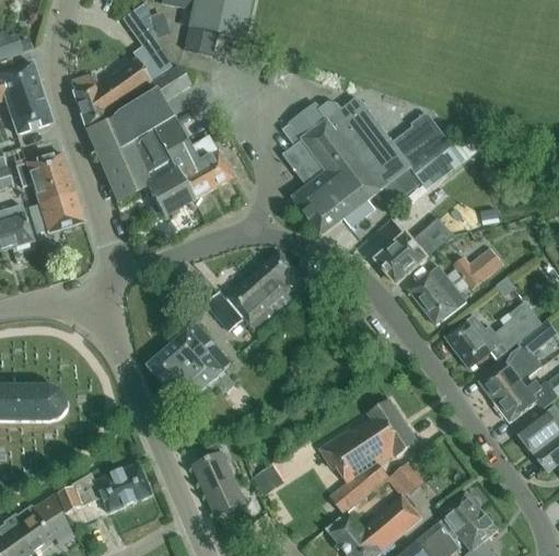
[(160,0),(160,1),(182,6),(178,20),(189,22),(184,46),(210,51),(214,32),(242,37),(248,0),(160,0)]
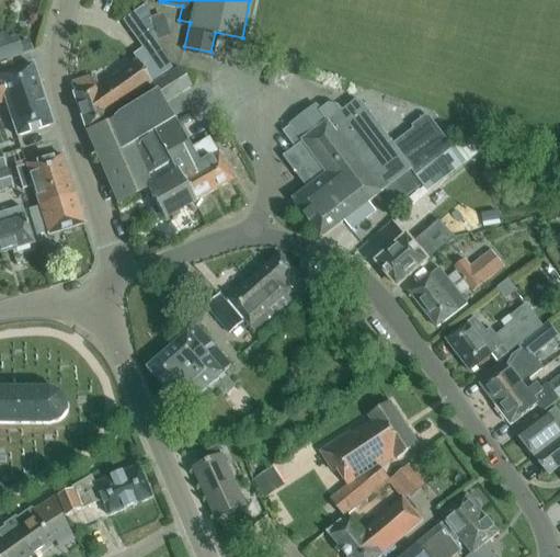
[(0,57),(32,47),(27,35),(18,38),(15,33),(8,35),(6,29),(0,30),(0,57)]
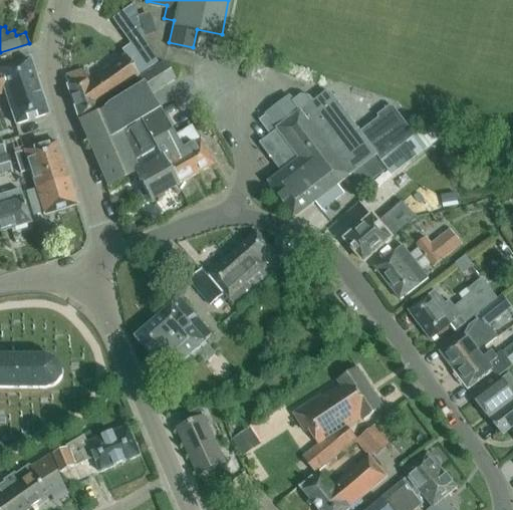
[(142,39),(134,44),(123,52),(123,51),(85,78),(96,101),(138,73),(137,72),(148,65),(143,59),(151,53),(142,39)]
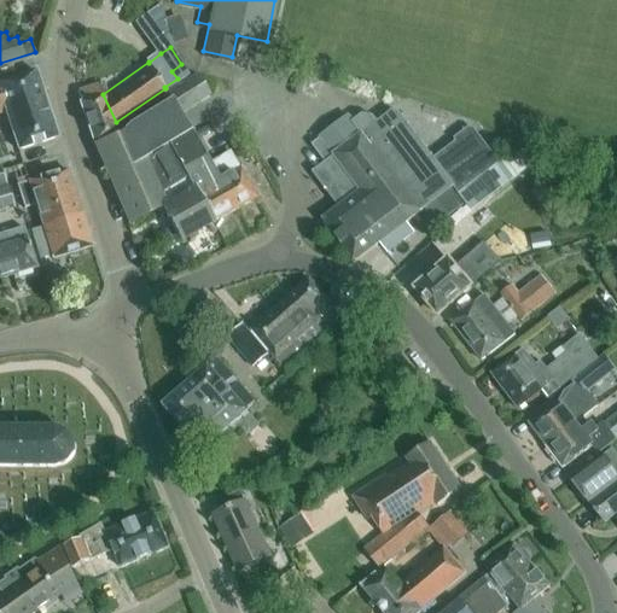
[(34,66),(0,77),(0,109),(5,107),(17,146),(56,134),(34,66)]
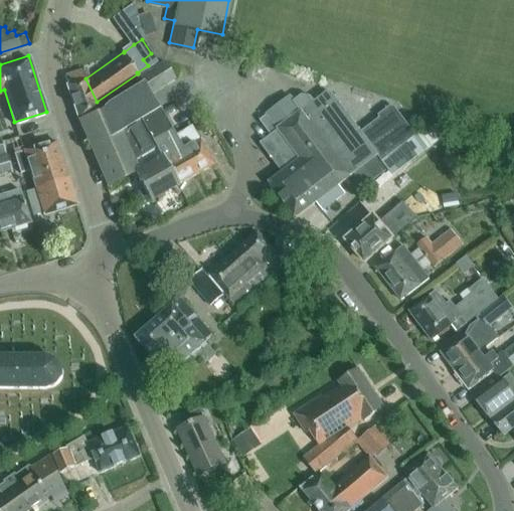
[(174,76),(164,60),(163,59),(138,75),(141,80),(108,101),(122,125),(120,125),(138,155),(155,145),(139,118),(158,107),(149,92),(174,76)]
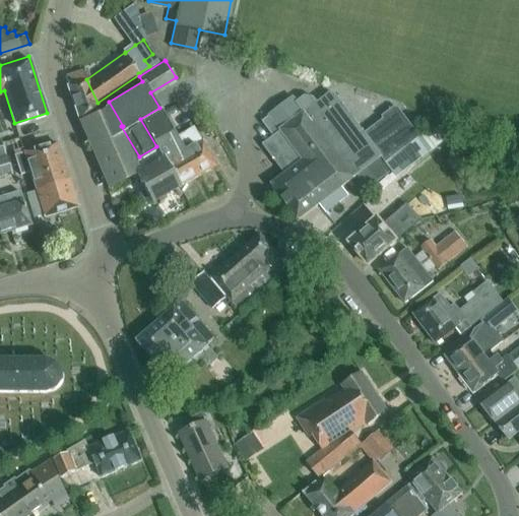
[(85,77),(82,68),(64,74),(67,83),(66,84),(78,117),(99,109),(98,103),(86,79),(85,77)]
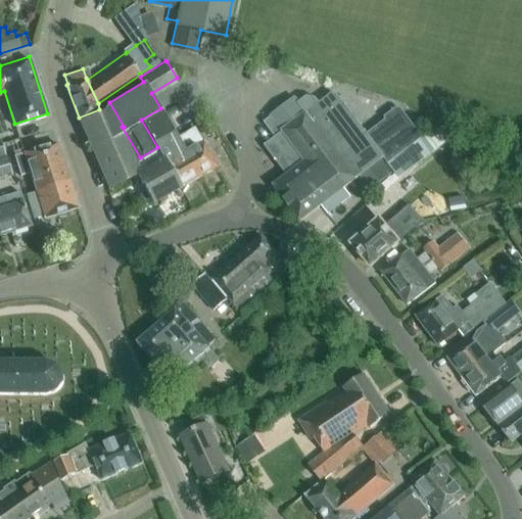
[(304,110),(293,96),(263,120),(274,135),(264,143),(286,173),(273,183),(299,219),(320,202),(327,210),(349,193),(343,185),(354,176),(354,177),(382,155),(387,161),(396,173),(430,147),(421,135),(399,105),(395,105),(383,114),(384,116),(366,131),(336,92),(331,91),(304,110)]
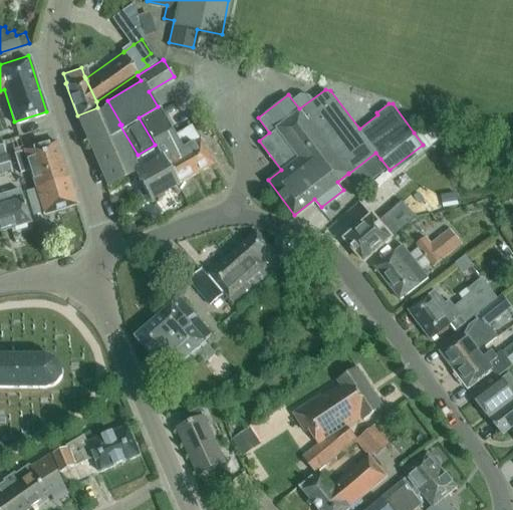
[(137,169),(139,174),(137,175),(150,197),(176,182),(155,145),(138,155),(119,124),(121,124),(107,100),(105,101),(98,108),(77,117),(105,183),(137,169)]
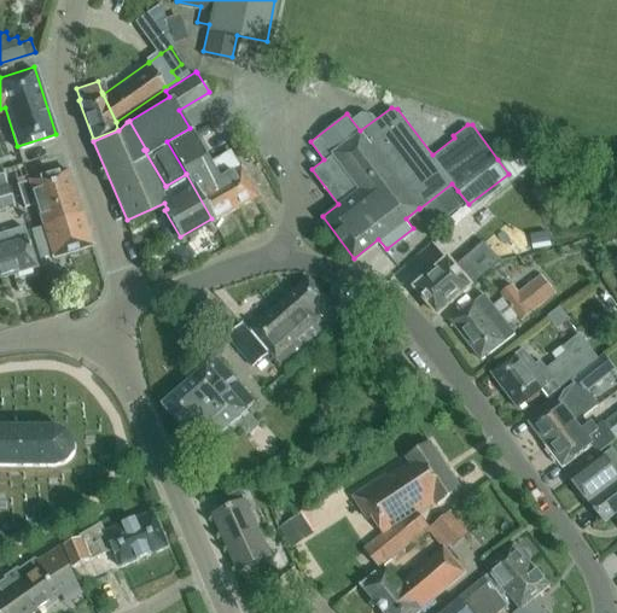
[(207,161),(208,159),(190,128),(167,141),(186,174),(211,219),(236,205),(207,161)]
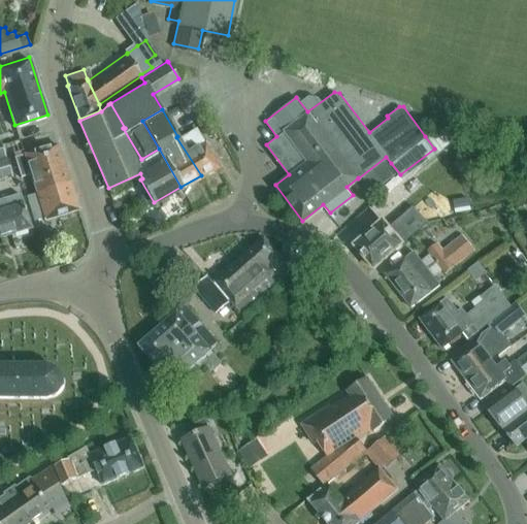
[(219,165),(203,139),(202,140),(195,127),(177,136),(176,137),(201,175),(219,165)]
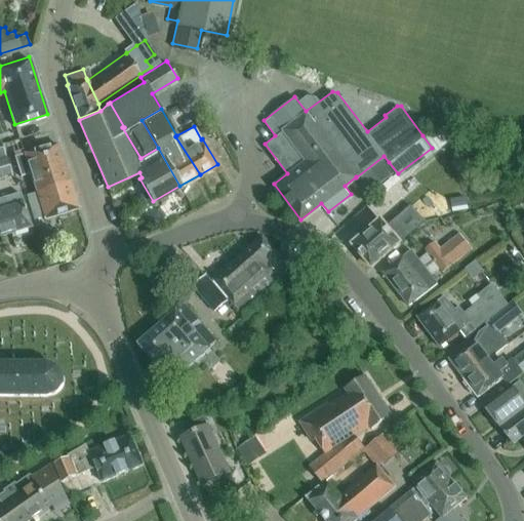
[(13,154),(18,173),(19,173),(29,170),(35,190),(69,179),(56,142),(13,154)]
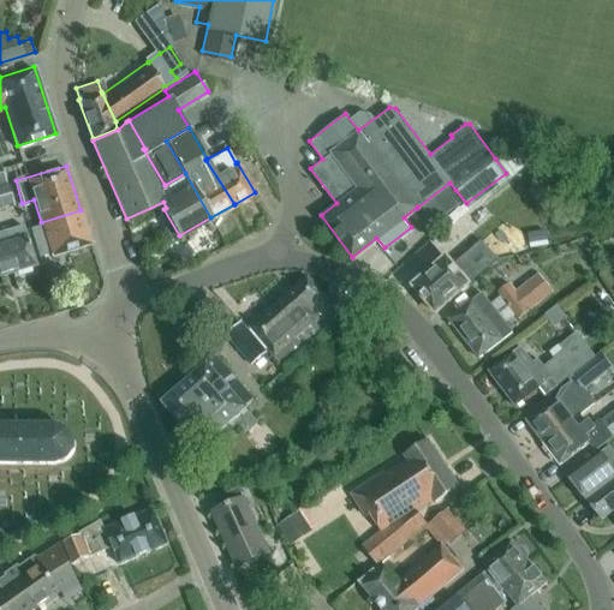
[(0,201),(10,198),(5,180),(0,181),(0,201)]
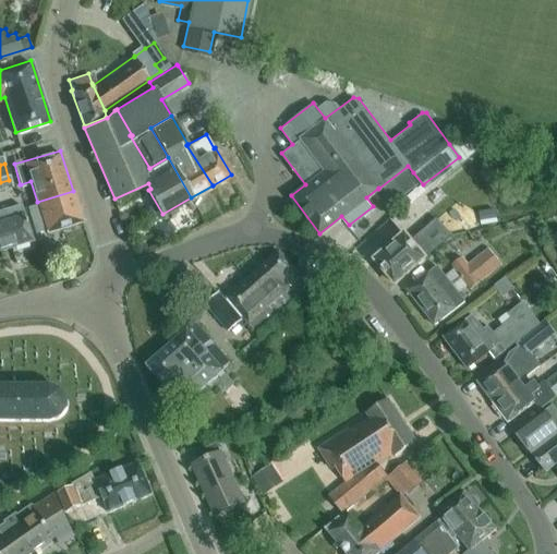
[(409,169),(396,179),(403,191),(416,181),(409,169)]
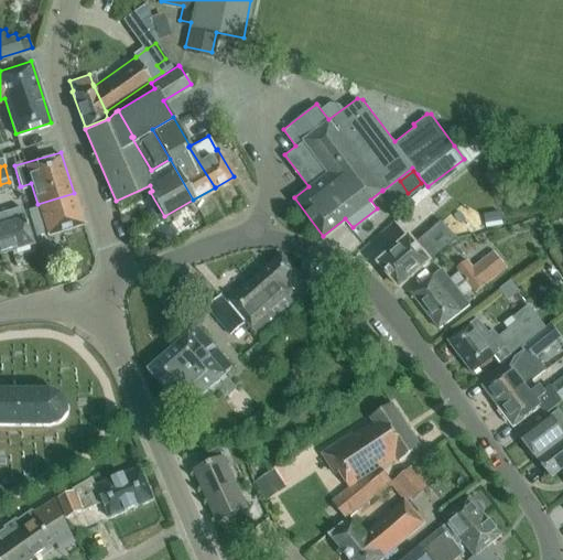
[(46,229),(47,233),(83,222),(74,193),(38,204),(26,207),(35,233),(46,229)]
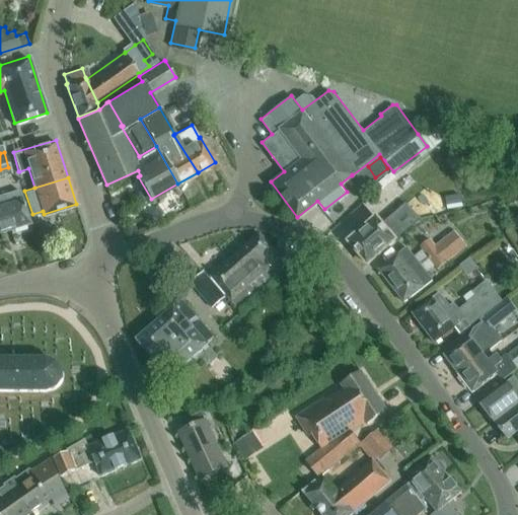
[(0,208),(6,229),(29,222),(18,188),(0,193),(0,208)]
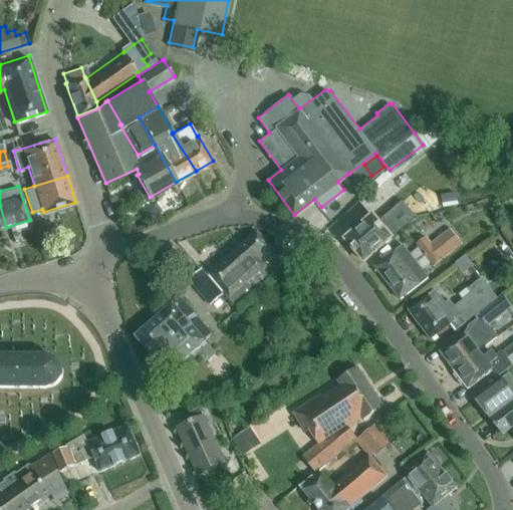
[(454,190),(441,192),(443,201),(456,199),(454,190)]
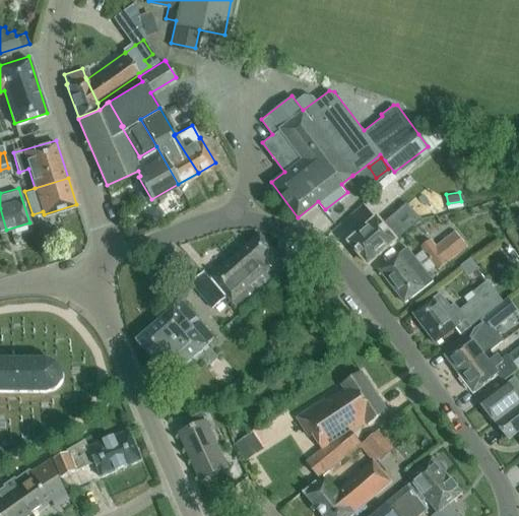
[(382,222),(376,215),(348,240),(368,262),(395,238),(396,239),(414,222),(401,207),(382,222)]
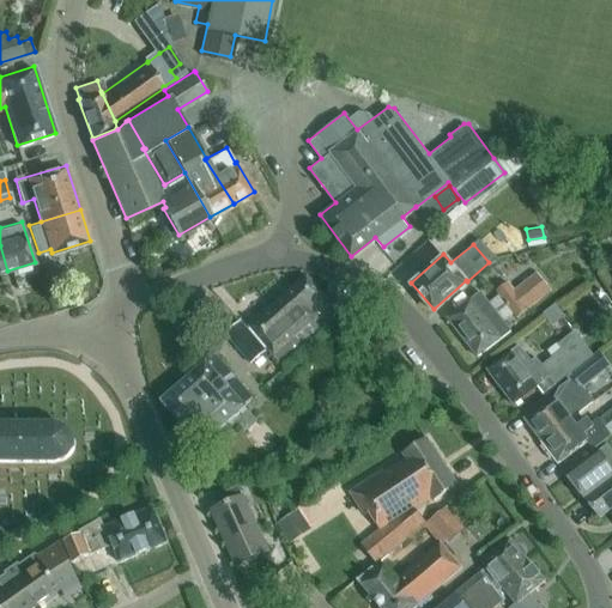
[(516,315),(527,305),(550,287),(534,268),(511,286),(507,279),(496,289),(498,292),(489,301),(479,289),(446,315),(477,353),(510,328),(502,317),(513,310),(516,315)]
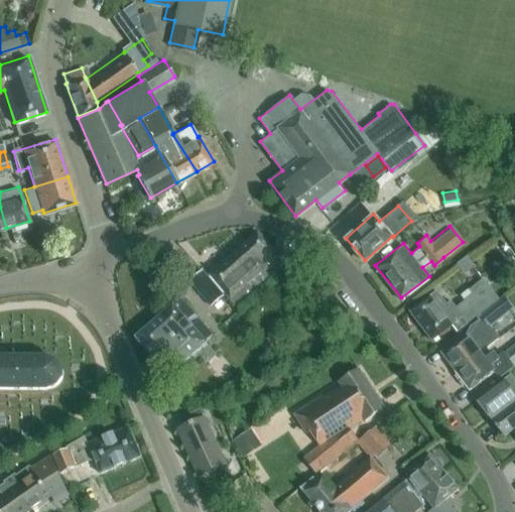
[(254,288),(269,275),(263,268),(266,265),(260,258),(259,256),(271,246),(257,230),(227,256),(248,281),(254,288)]
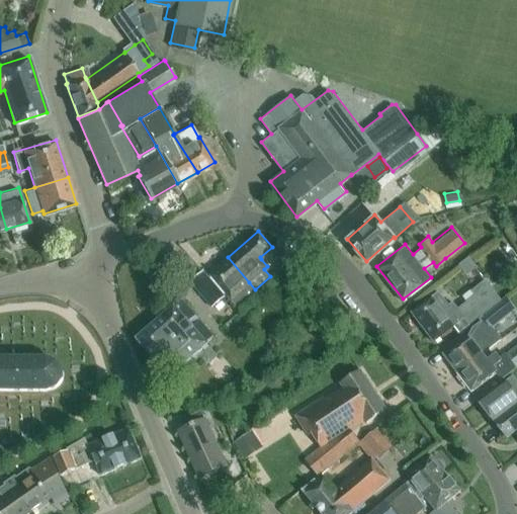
[(285,251),(279,256),(284,263),(292,256),(285,251)]
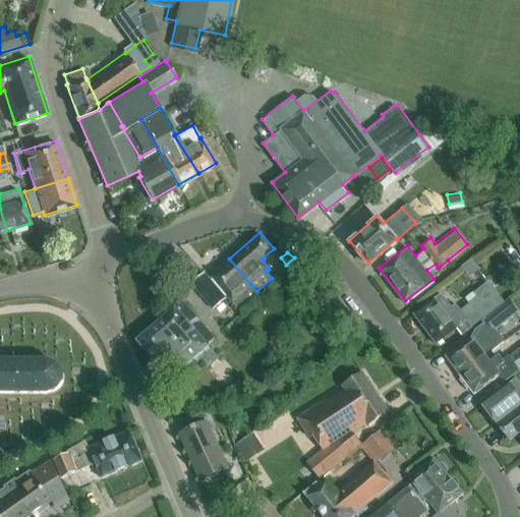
[(463,265),(469,272),(477,266),(471,257),(463,265)]
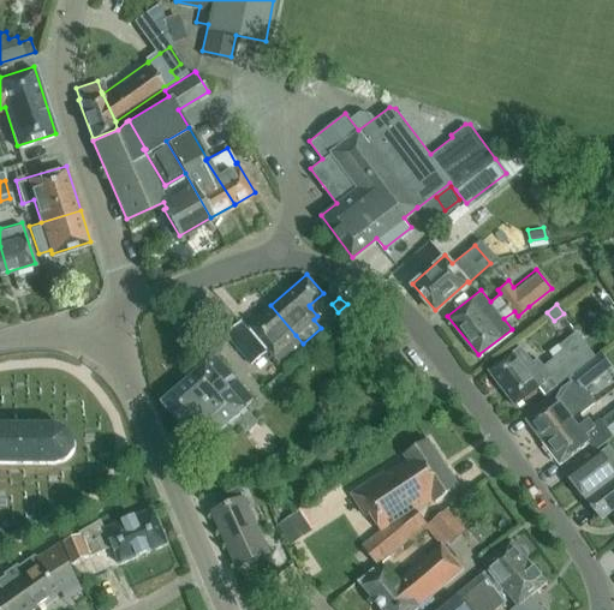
[(303,345),(303,344),(296,335),(270,305),(249,324),(281,362),(303,345)]
